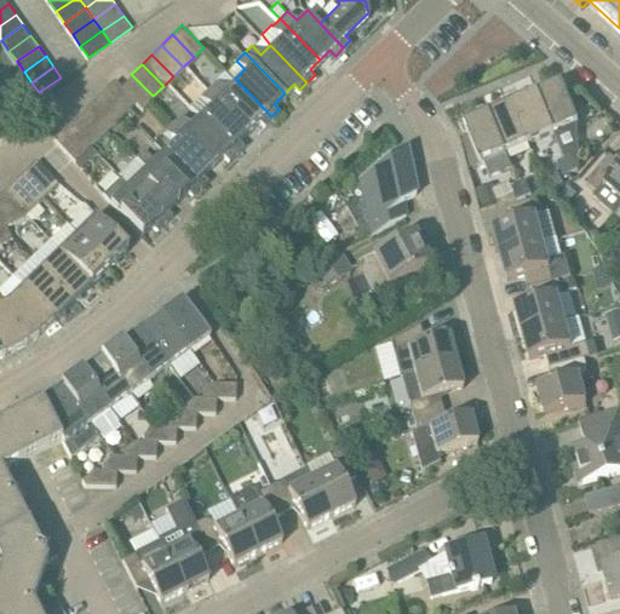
[(143,105),(153,96),(131,74),(121,84),(136,99),(143,105)]
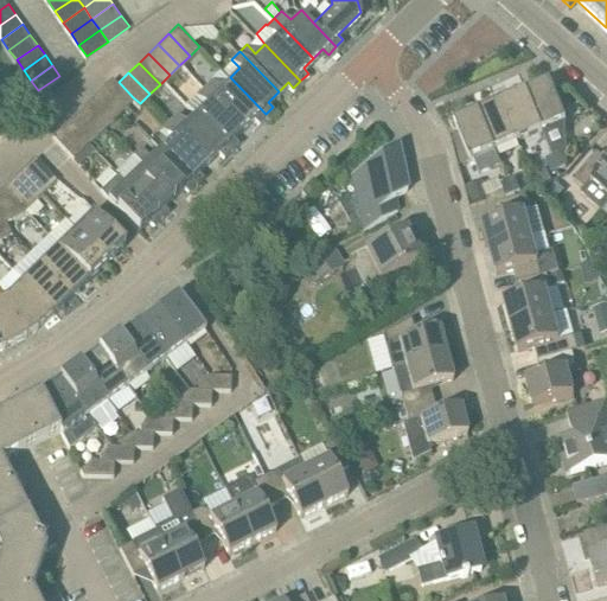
[(133,97),(119,82),(112,75),(102,84),(123,107),(133,97)]
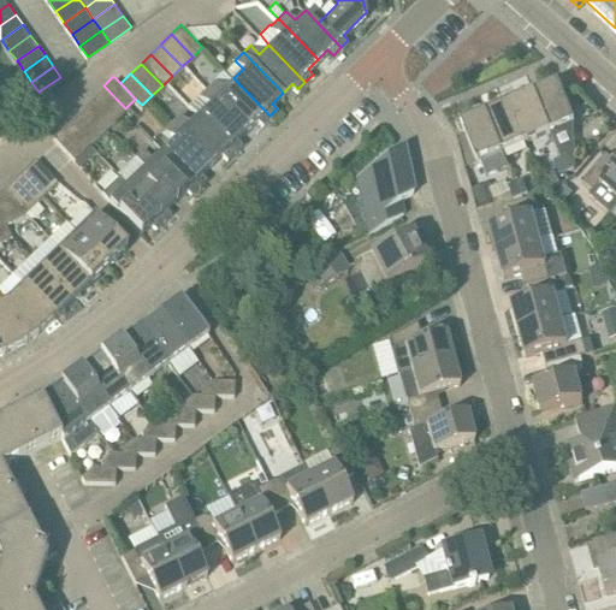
[(534,88),(551,128),(575,118),(558,77),(534,88)]
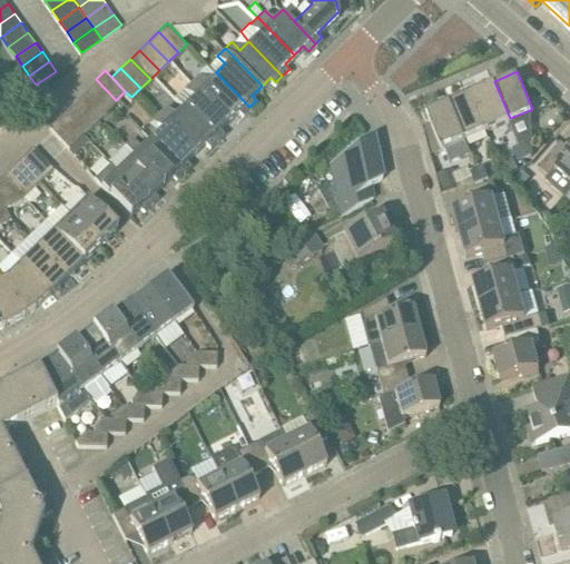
[(243,114),(249,107),(216,72),(207,81),(199,72),(192,80),(229,118),(237,109),(243,114)]
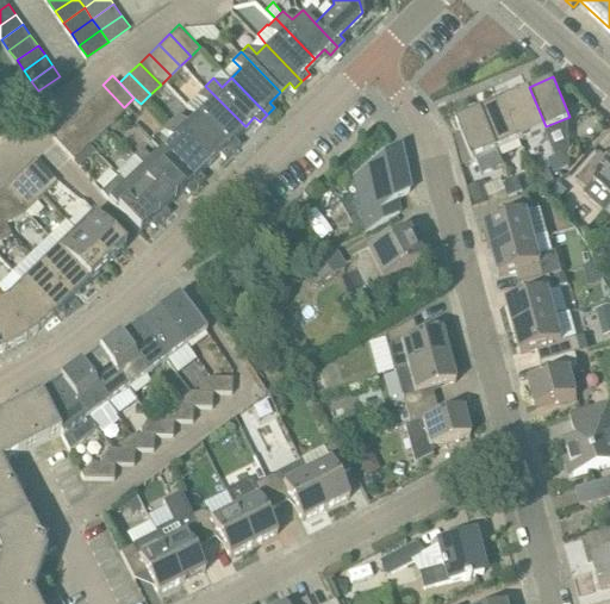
[(104,126),(124,107),(103,85),(82,104),(104,126)]
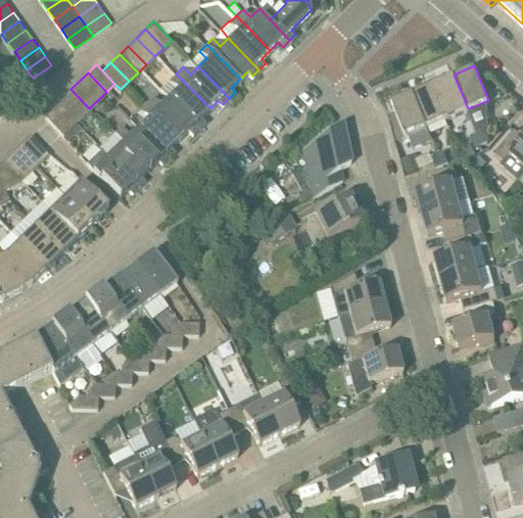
[(201,116),(210,108),(176,74),(170,80),(177,87),(169,95),(199,127),(205,121),(201,116)]
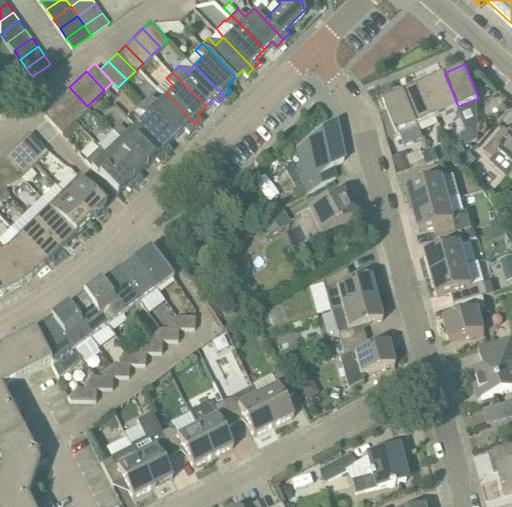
[(437,115),(458,106),(444,73),(423,81),(437,115)]
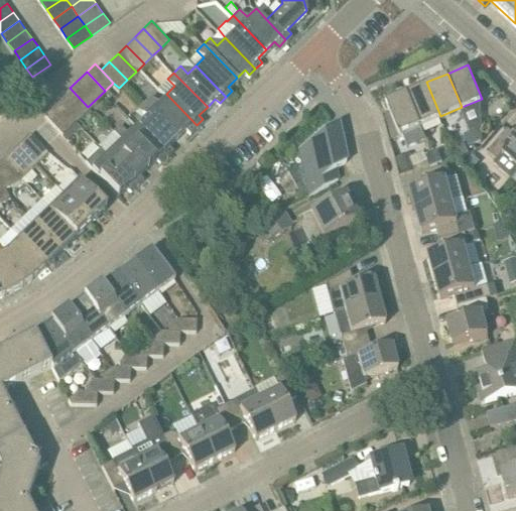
[(420,124),(440,116),(426,82),(406,90),(420,124)]
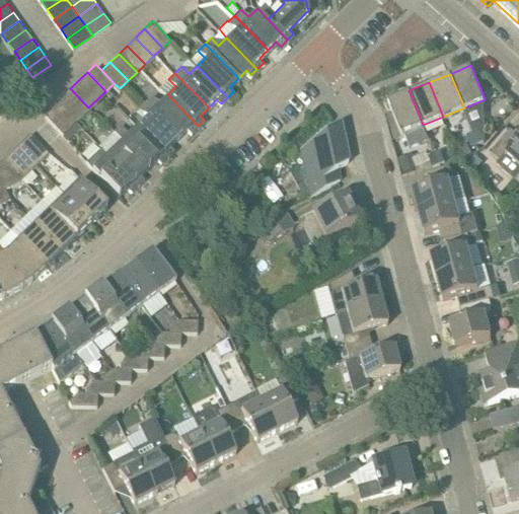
[(80,116),(88,107),(70,88),(62,96),(80,116)]
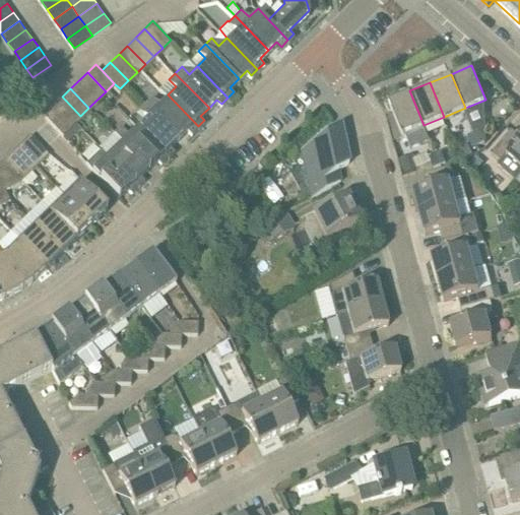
[(429,137),(424,125),(409,90),(388,100),(403,133),(408,145),(429,137)]
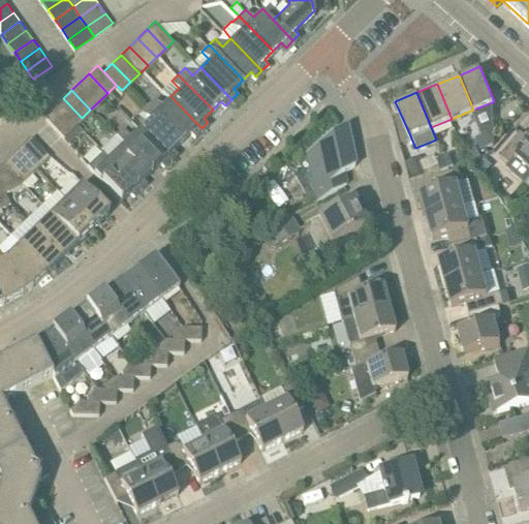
[(194,135),(201,128),(170,96),(162,104),(154,97),(148,103),(182,139),(190,130),(194,135)]
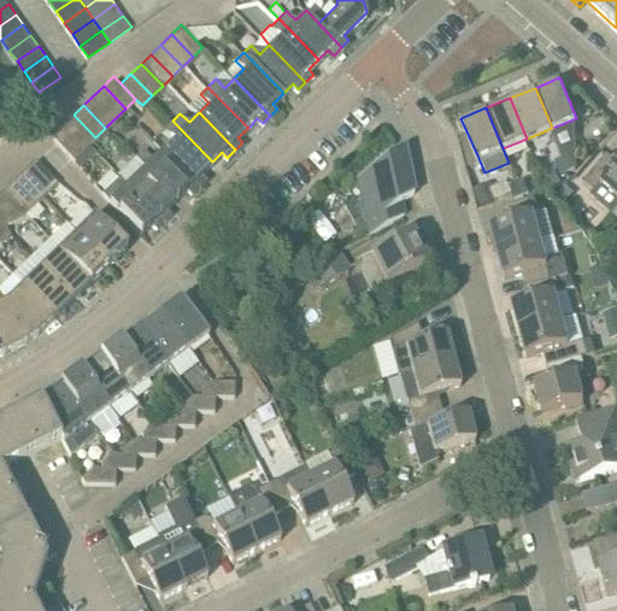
[(86,147),(95,137),(74,115),(64,124),(86,147)]
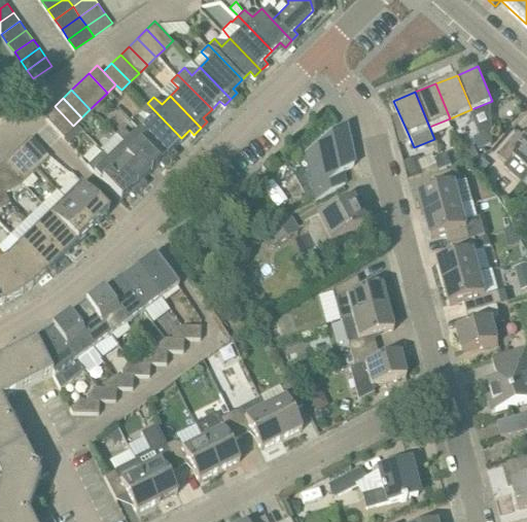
[(172,147),(181,138),(147,103),(140,109),(148,117),(139,126),(170,158),(177,151),(172,147)]
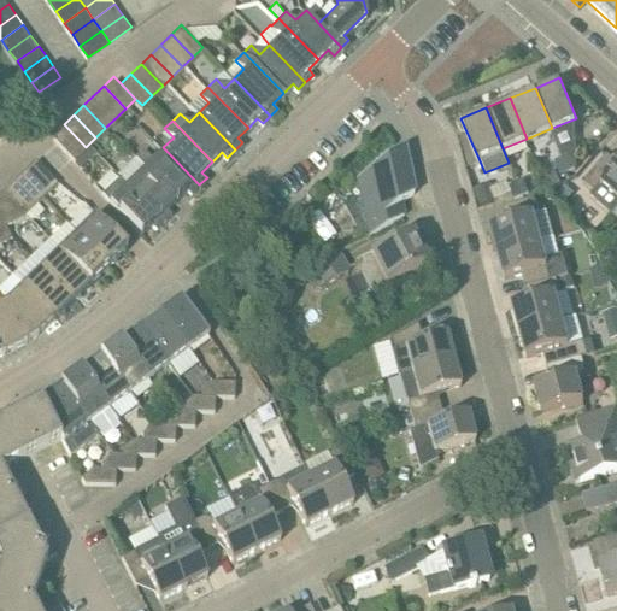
[(75,157),(86,147),(64,124),(53,135),(75,157)]
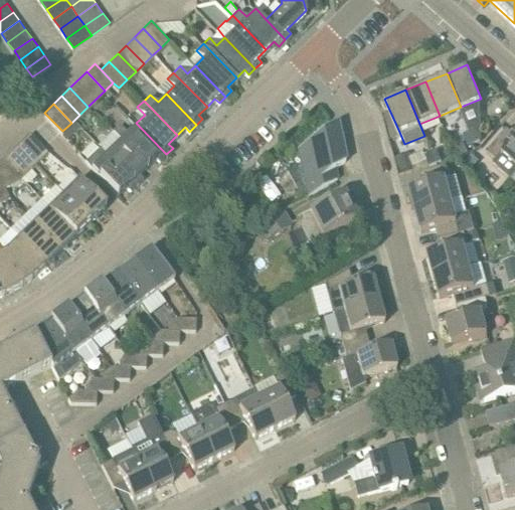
[(308,193),(310,192),(337,176),(337,175),(335,166),(345,158),(336,119),(297,146),(308,193)]
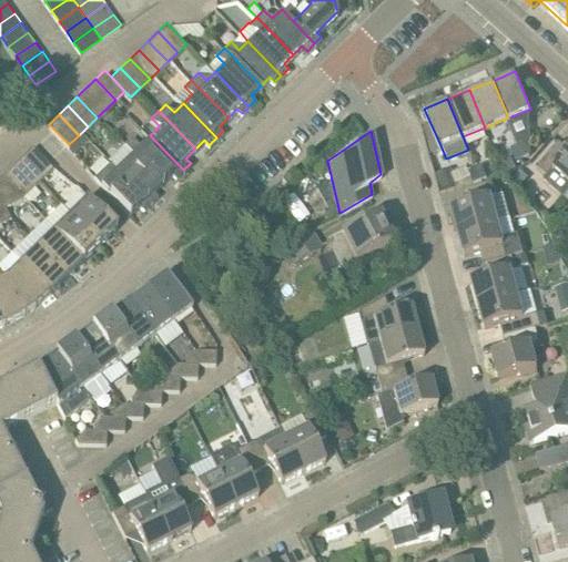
[(183,170),(150,135),(141,144),(132,134),(125,142),(134,151),(163,181),(172,172),(176,176),(183,170)]
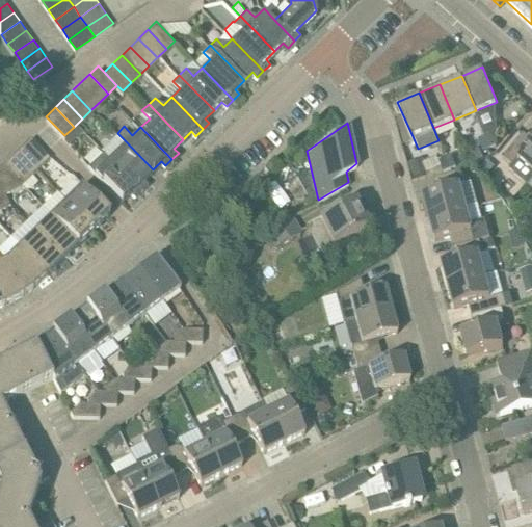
[(74,127),(64,135),(70,141),(83,128),(74,127)]
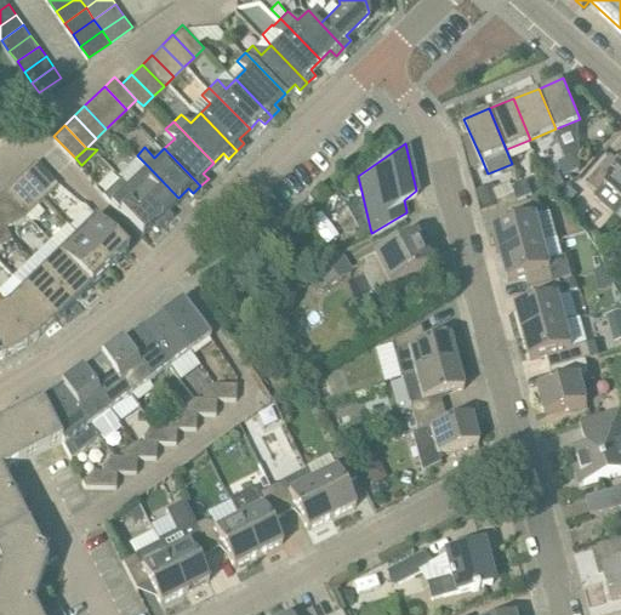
[(620,203),(620,159),(611,151),(587,178),(599,189),(596,194),(615,211),(620,203)]
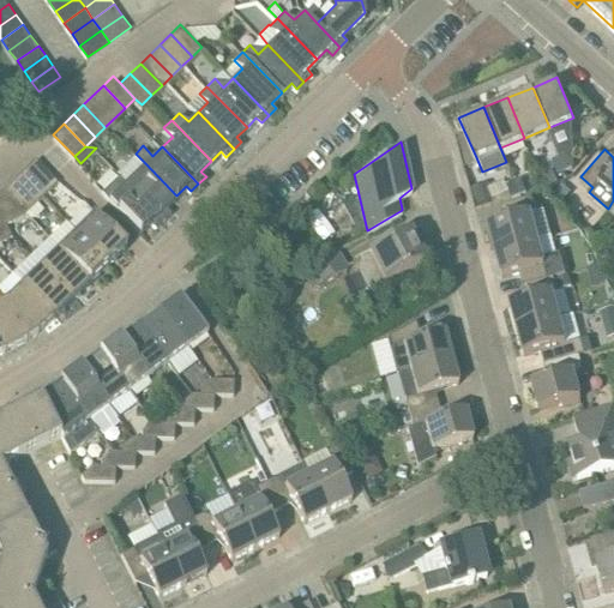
[(559,152),(565,167),(572,164),(566,150),(559,152)]
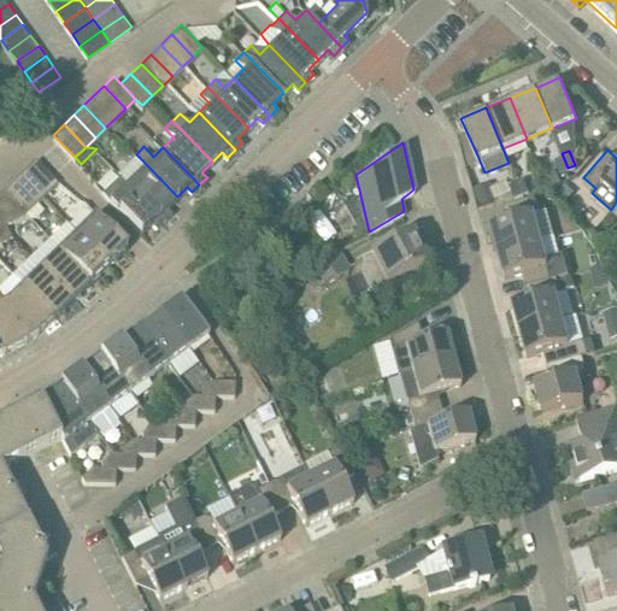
[(560,171),(568,168),(562,153),(554,157),(560,171)]
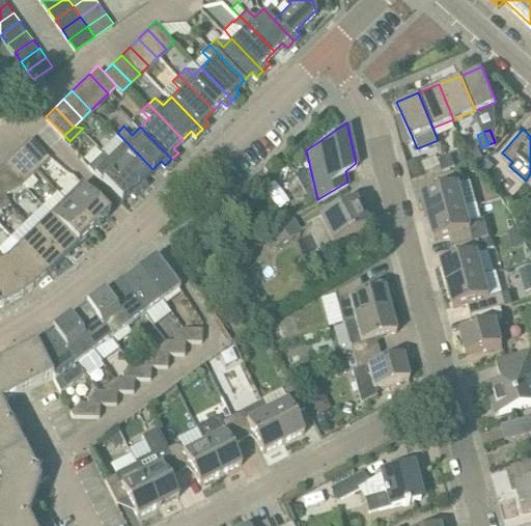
[(22,143),(42,163),(50,155),(31,135),(22,143)]
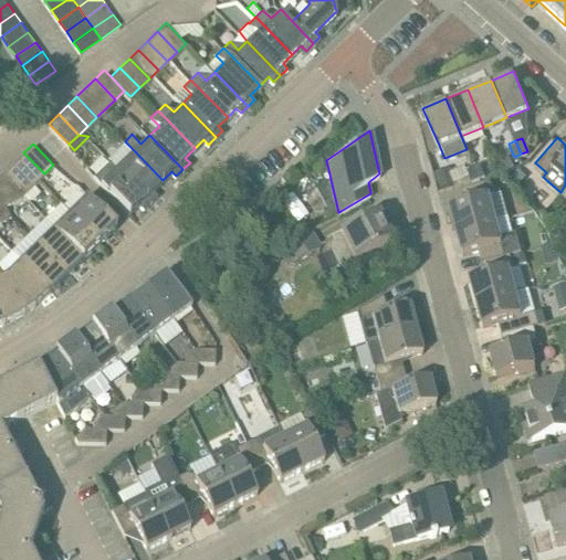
[(153,189),(163,180),(134,150),(117,166),(150,200),(157,193),(153,189)]
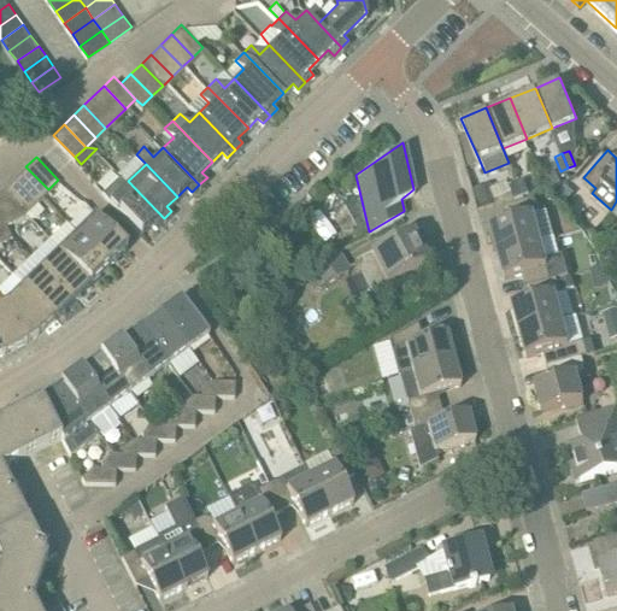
[(37,199),(48,189),(25,166),(16,176),(37,199)]
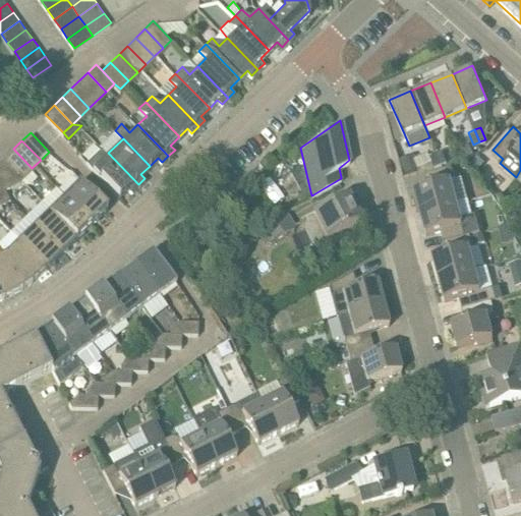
[(435,150),(440,162),(446,160),(442,148),(435,150)]
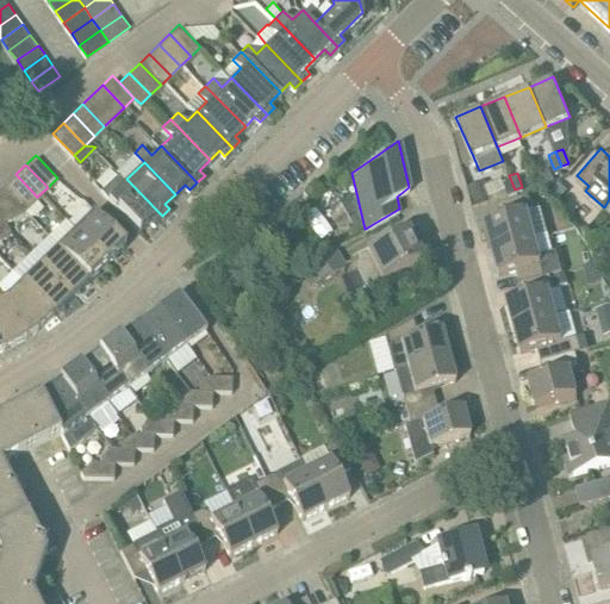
[(24,210),(37,197),(16,174),(5,185),(24,210)]
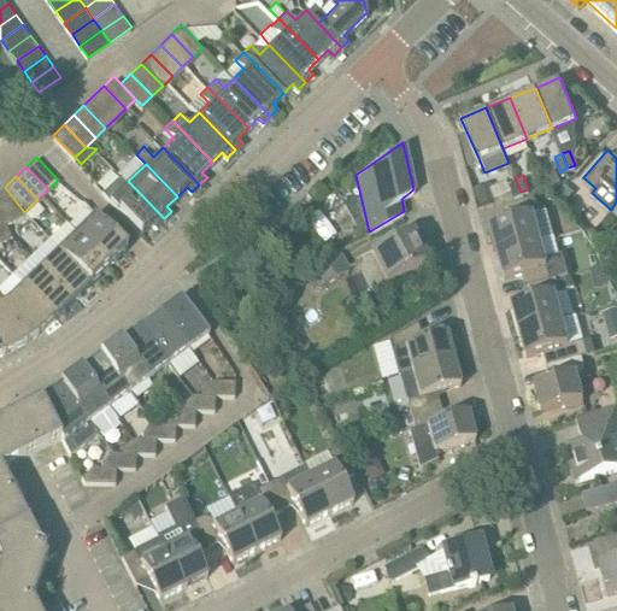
[(499,199),(493,186),(491,177),(472,183),(480,205),(499,199)]
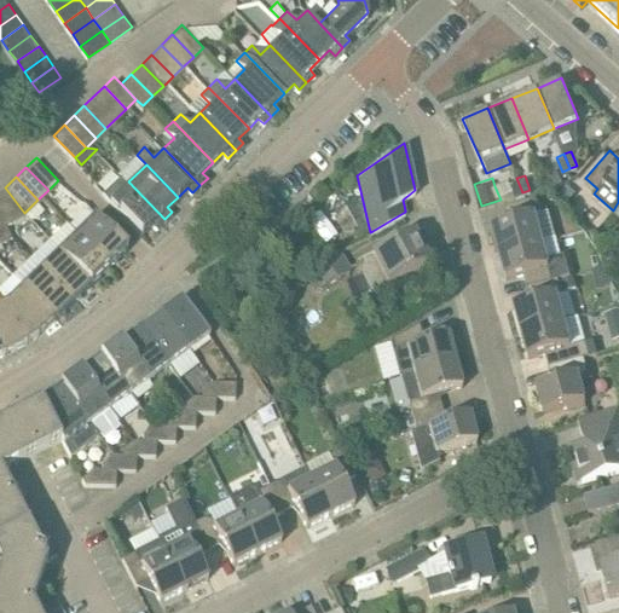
[(515,196),(522,192),(516,178),(509,181),(515,196)]
